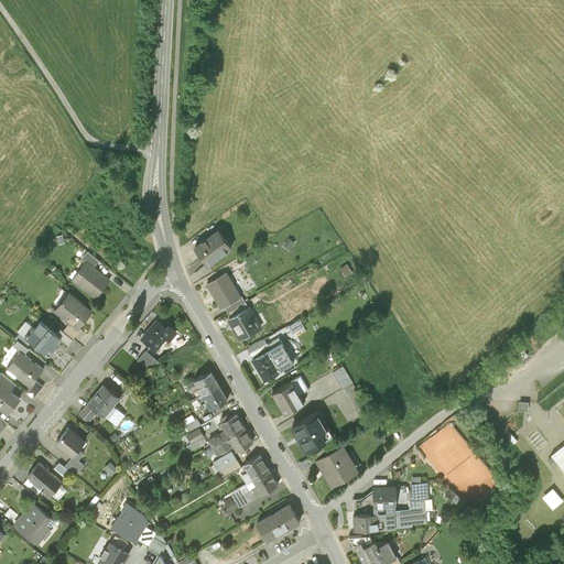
[(229,245),(217,228),(194,246),(206,262),(229,245)]
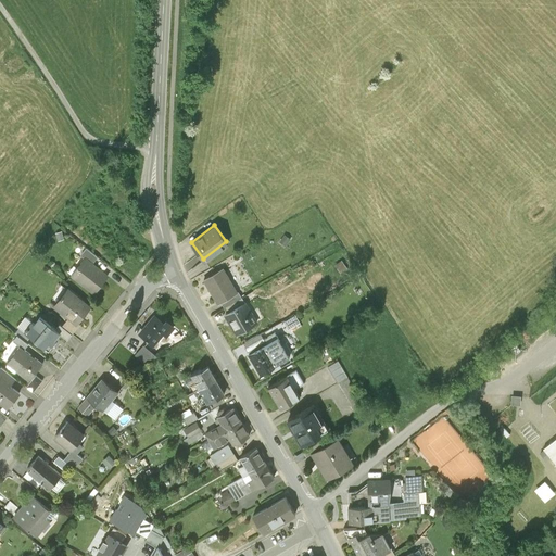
[(285,234),(279,240),(286,244),(291,239),(285,234)]
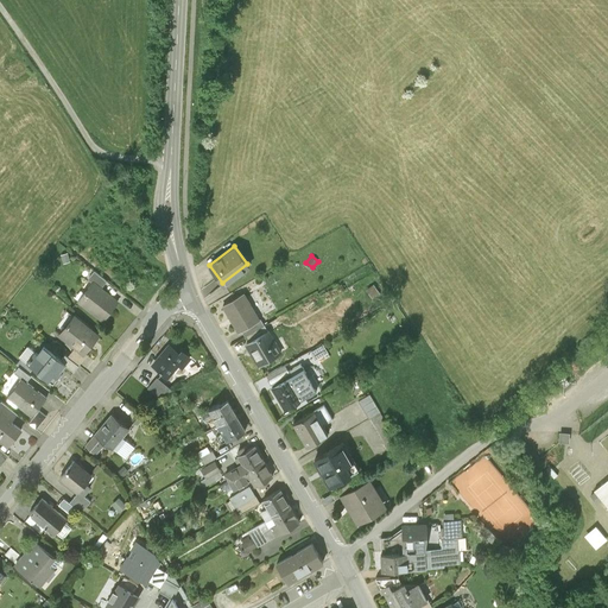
[(89,278),(94,283),(101,289),(106,283),(94,272),(89,278)]
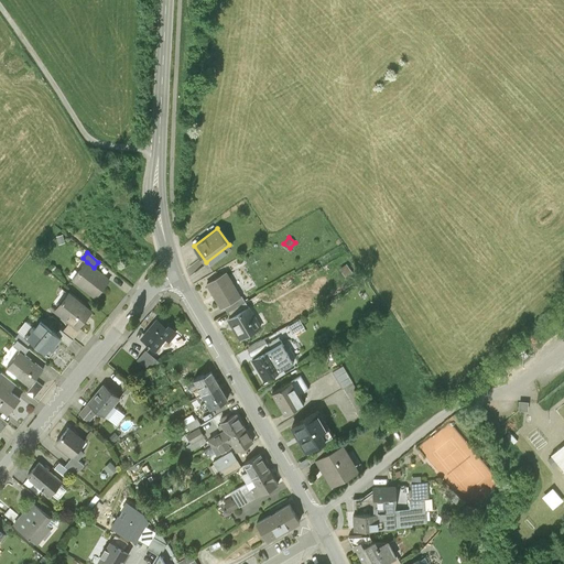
[(94,268),(87,262),(73,280),(96,297),(110,280),(94,268)]
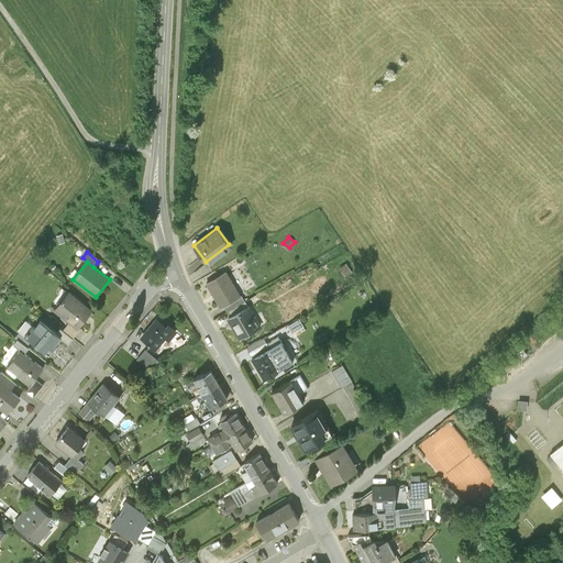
[(239,297),(224,271),(207,280),(222,307),(224,305),(239,297)]
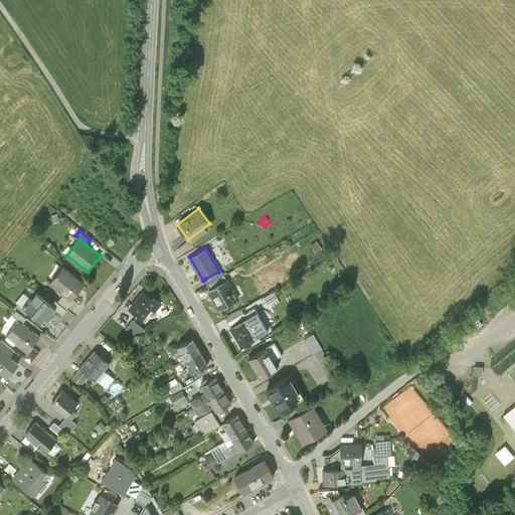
[(83,283),(63,268),(50,285),(64,295),(70,300),(83,283)]
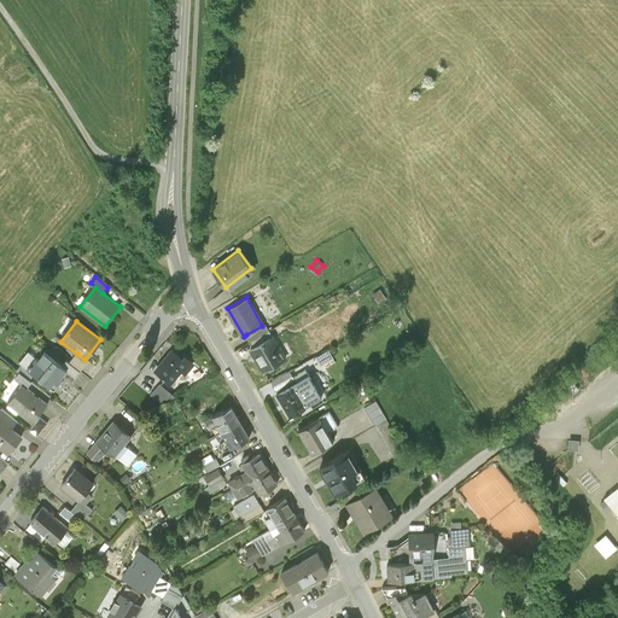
[(262,326),(246,334),(250,340),(266,331),(262,326)]
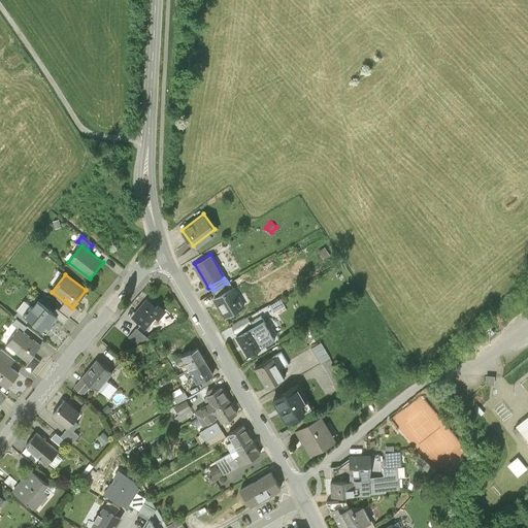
[(243,305),(233,287),(216,297),(226,316),(243,305)]
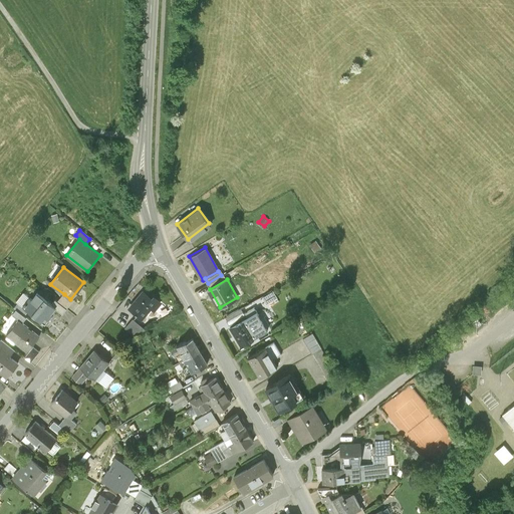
[(152,297),(144,290),(130,307),(143,319),(151,309),(155,312),(163,302),(154,294),(152,297)]
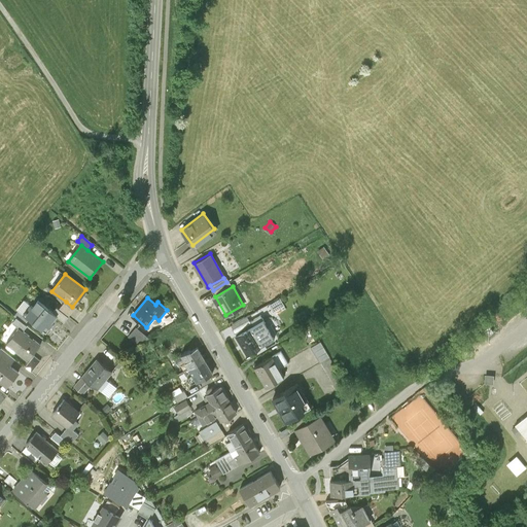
[(54,312),(38,300),(32,308),(30,306),(24,315),(29,319),(45,332),(49,327),(49,328),(54,323),(53,323),(58,317),(57,316),(57,315),(54,312)]
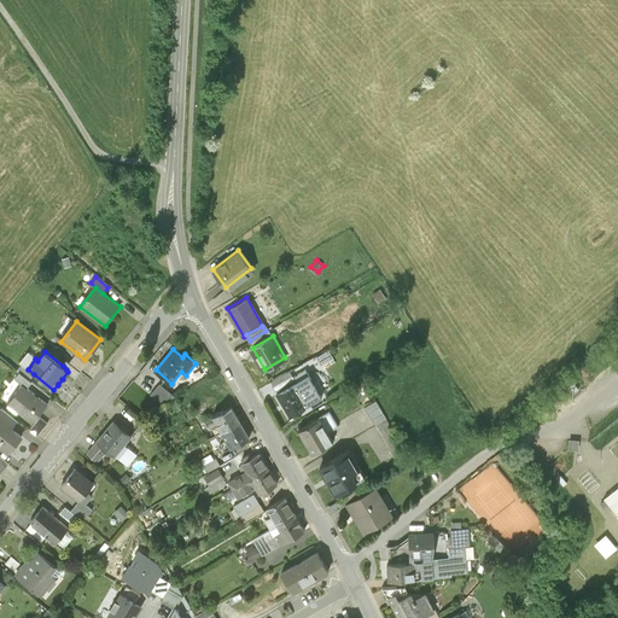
[(85,360),(77,354),(69,363),(80,371),(87,361),(85,360)]
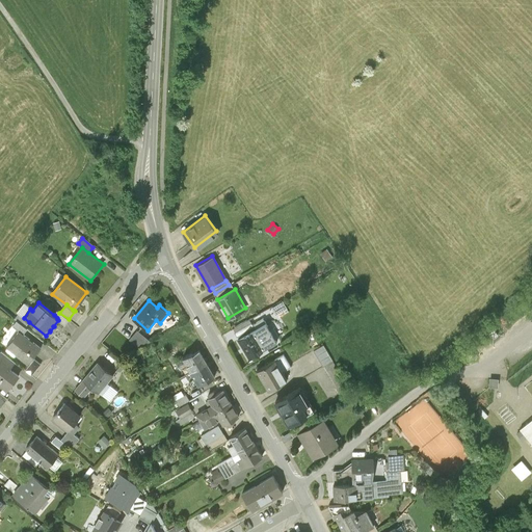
[(57,318),(57,319),(58,320),(64,324),(69,319),(59,313),(57,311),(54,315),(57,318)]
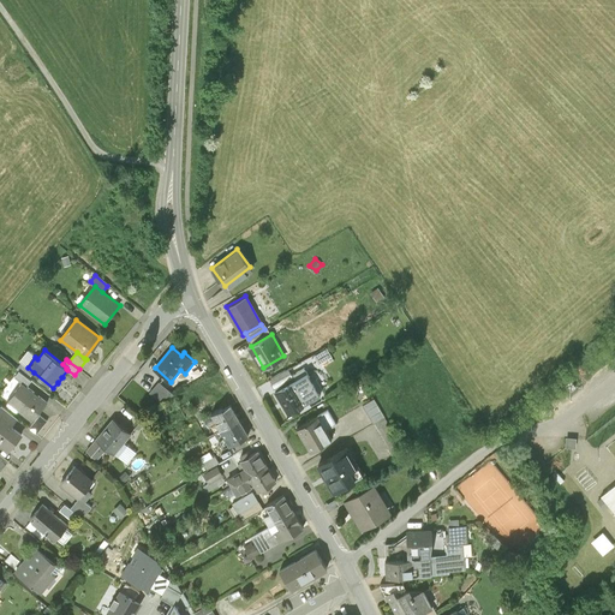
[(18,369),(21,371),(29,378),(34,372),(28,368),(22,363),(18,369)]
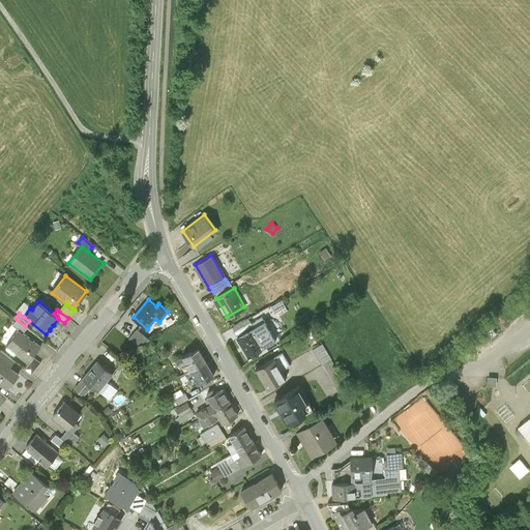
[(238,334),(253,326),(247,319),(233,327),(237,334),(238,334)]
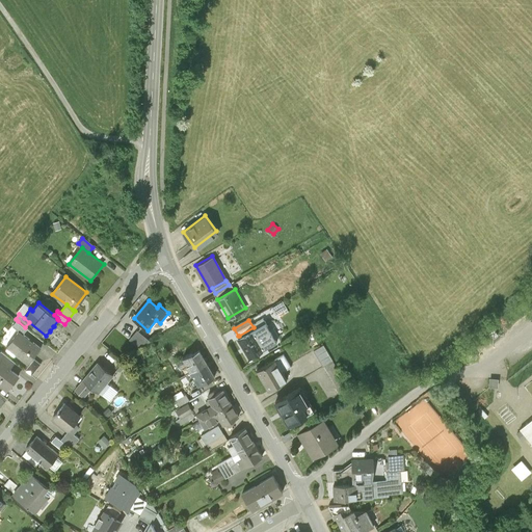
[(14,325),(20,330),(23,333),(27,328),(25,327),(18,321),(14,325)]
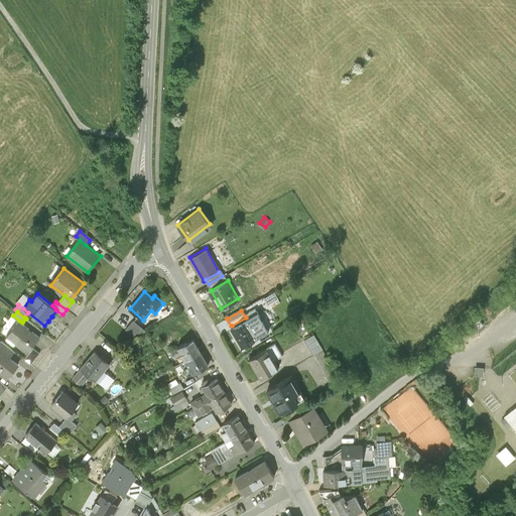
[(261,336),(249,315),(246,317),(232,326),(244,346),(261,336)]
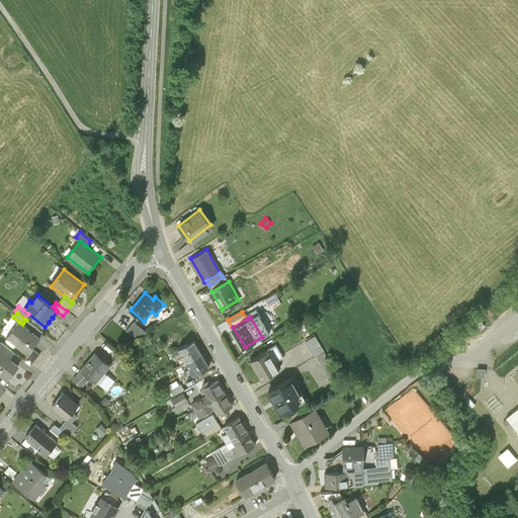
[(147,330),(134,319),(125,329),(132,335),(144,333),(147,330)]
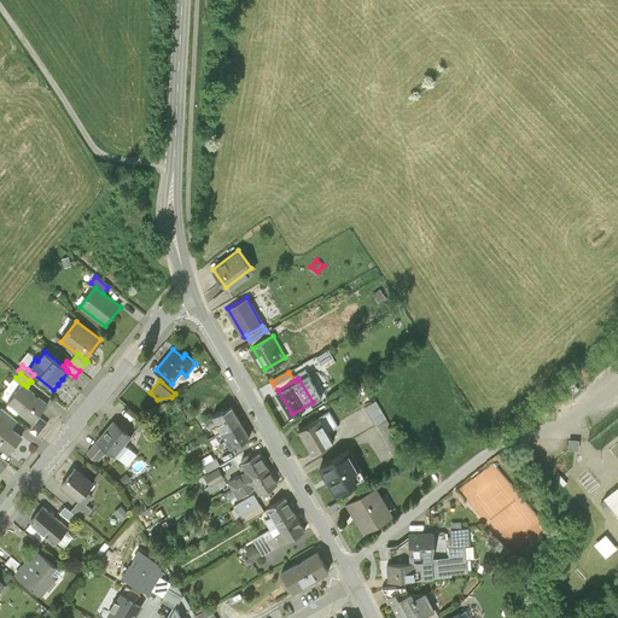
[(27,386),(23,384),(7,402),(33,423),(47,403),(27,386)]
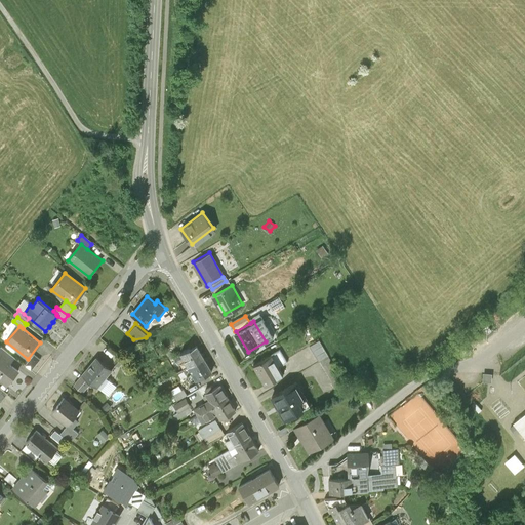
[(330,354),(321,338),(310,345),(320,360),(330,354)]
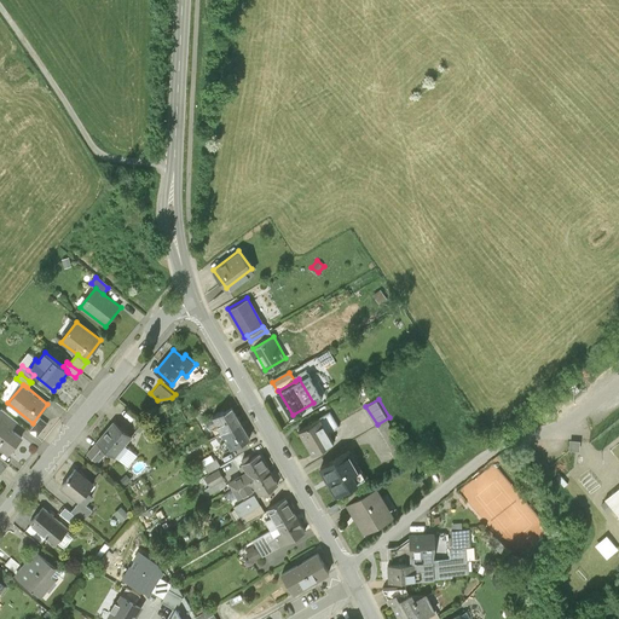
[(213,432),(217,438),(242,423),(233,408),(224,412),(223,412),(212,418),(213,420),(206,423),(210,433),(213,432)]
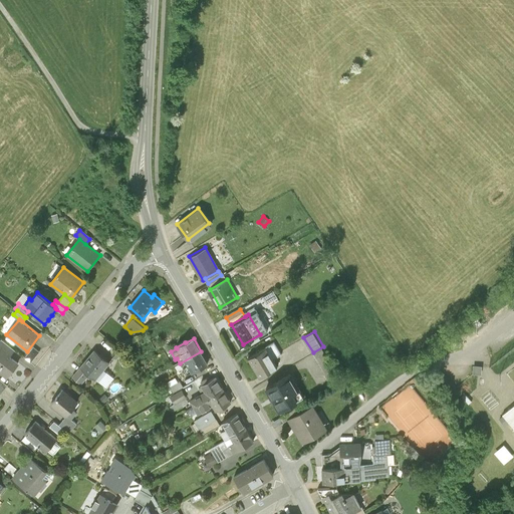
[(0,340),(0,345),(1,346),(10,354),(14,349),(1,339),(0,340)]
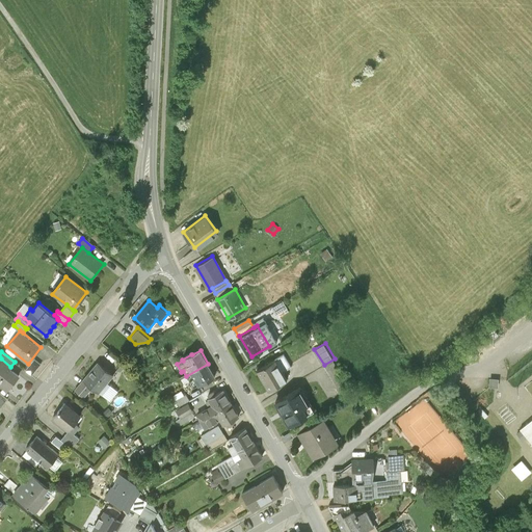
[(283,354),(276,358),(284,372),(291,368),(283,354)]
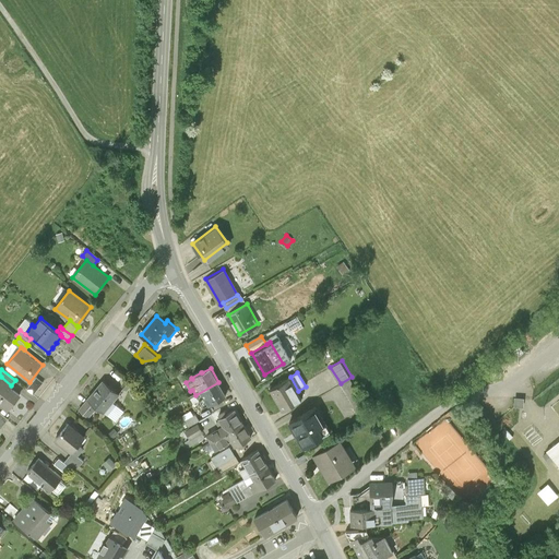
[(11,385),(1,377),(0,378),(0,403),(8,411),(21,394),(11,385)]
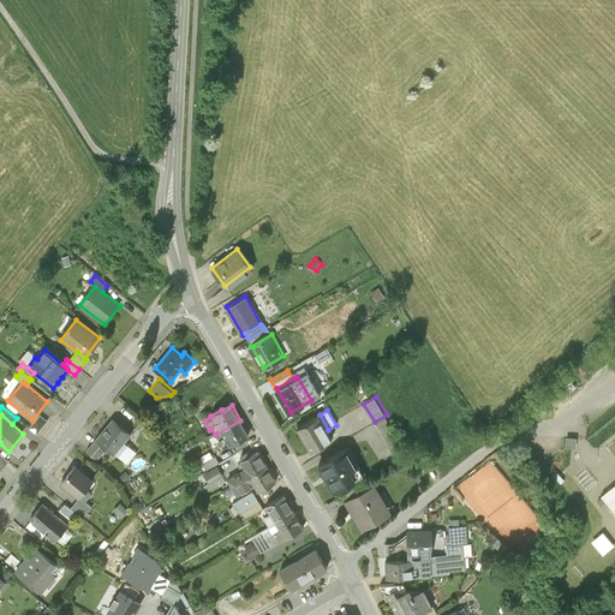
[(328,430),(320,415),(298,425),(311,449),(333,437),(328,430)]
